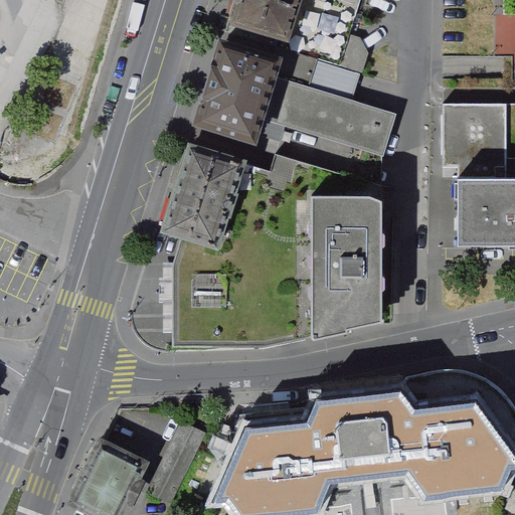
[(288,30),(283,48),(295,51),(320,59),(339,64),(355,10),(357,0),(256,0),(253,11),(246,9),(243,17),(288,30)]
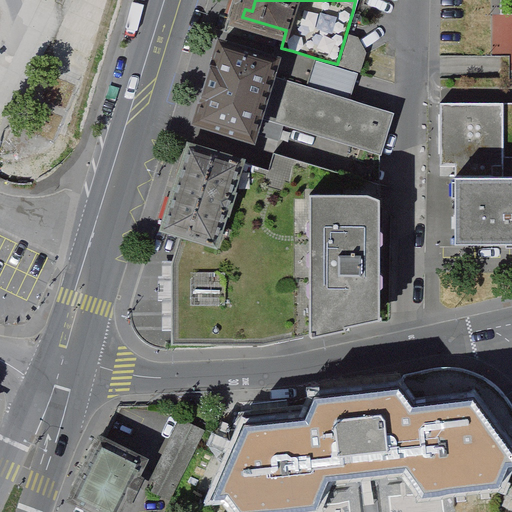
[(231,33),(206,118),(267,137),(272,120),(285,79),(293,51),(281,48),(231,33)]
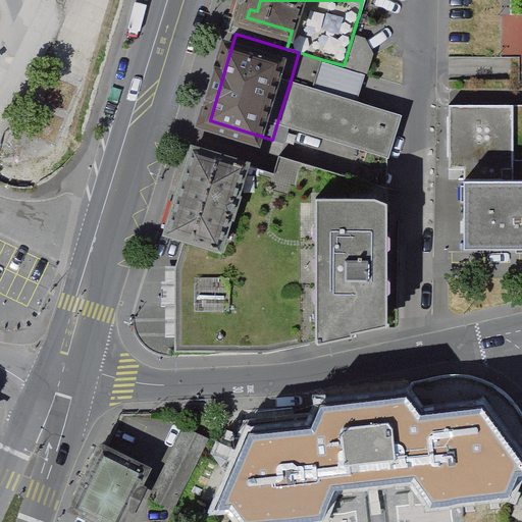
[(291,81),(277,122),(392,154),(406,111),(358,100),(366,74),(344,65),(324,60),(317,87),(291,81)]
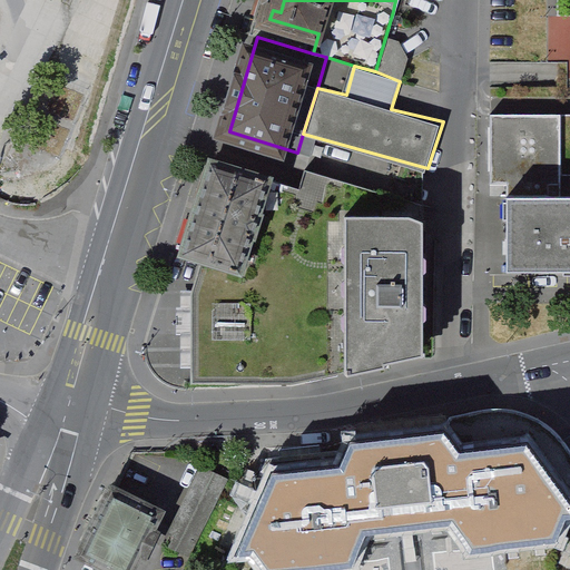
[(500,182),(500,195),(561,195),(561,109),(490,109),(490,182),(500,182)]
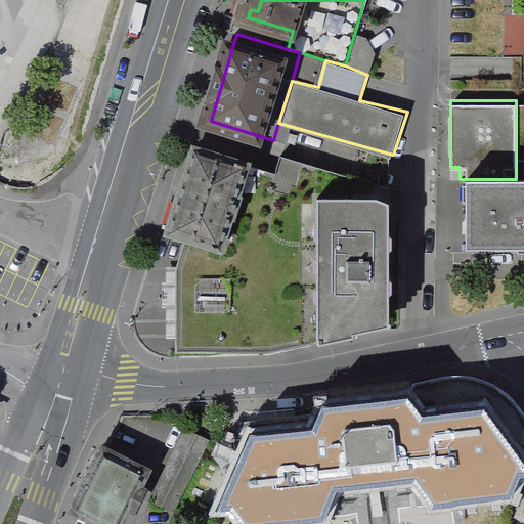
[(516,179),(460,179),(460,247),(523,247),(523,100),(516,100),(516,179)]
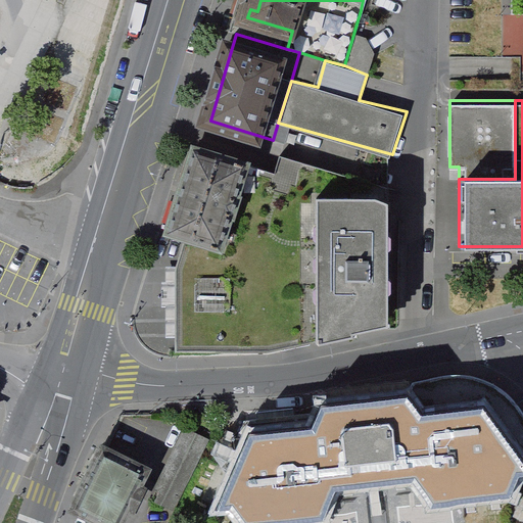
[(194,138),(167,233),(186,239),(229,251),(257,156),(194,138)]
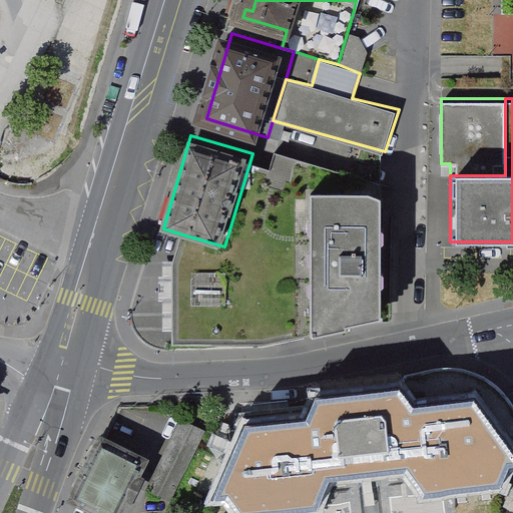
[(342,325),(391,315),(390,189),(254,144),(252,153),(224,246),(182,234),(170,267),(171,288),(171,341),(265,342),(296,335),(342,325)]
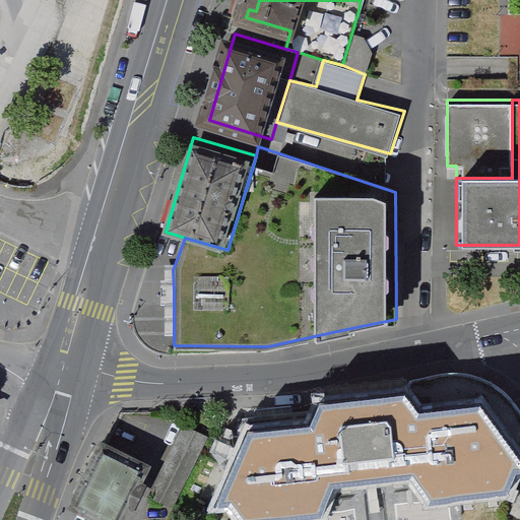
[(249,432),(217,506),(228,505),(239,519),(279,519),(322,515),(334,486),(414,477),(434,502),(513,493),(519,475),(519,453),(485,409),(423,414),(406,396),(322,406),(311,428),(249,432)]
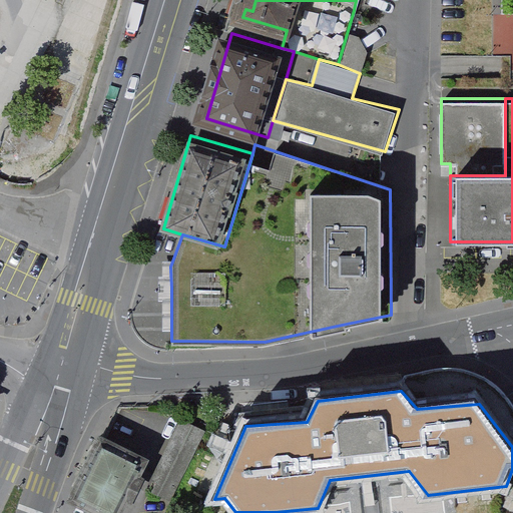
[(116,512),(125,512),(156,448),(105,423),(72,492),(116,512)]
